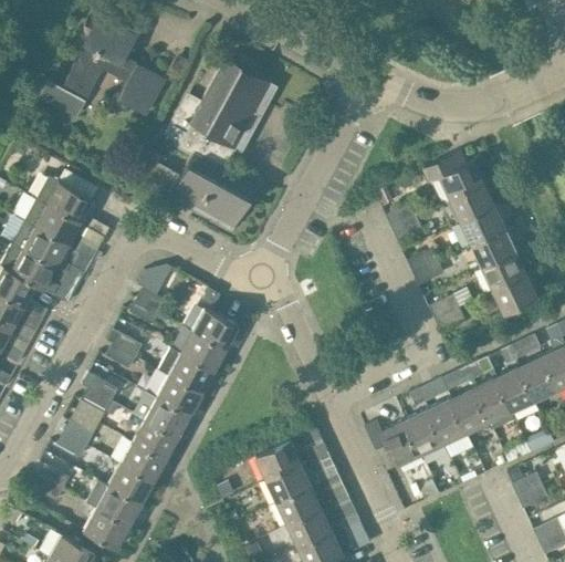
[(40,96),(76,116),(102,70),(126,83),(116,101),(144,116),(164,80),(124,58),(137,34),(98,13),(86,37),(82,34),(70,58),(77,61),(62,89),(48,81),(40,96)]
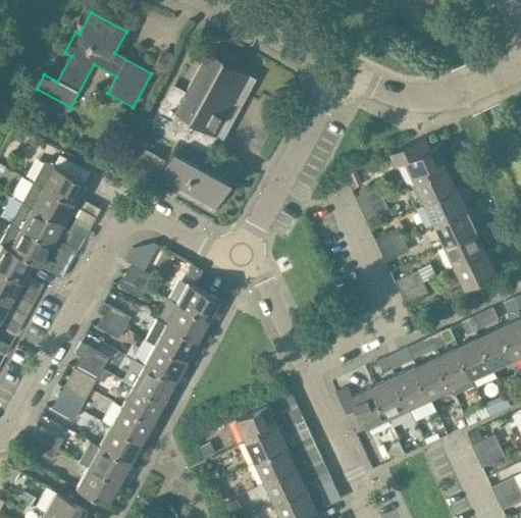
[(178,141),(207,156),(237,103),(242,106),(246,98),(243,97),(251,83),(231,71),(235,65),(219,57),(218,60),(207,54),(169,122),(159,116),(151,131),(176,144),(178,141)]
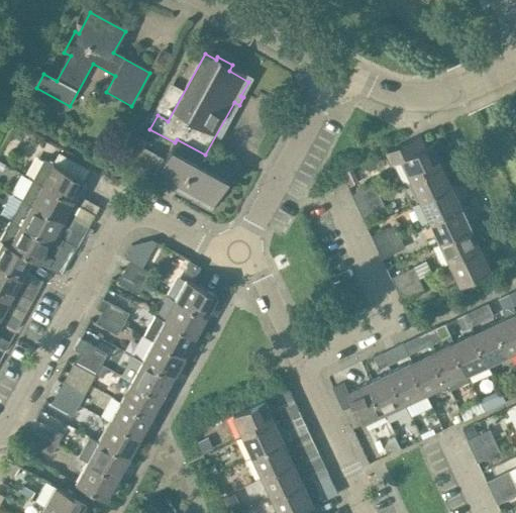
[(199,202),(212,209),(233,171),(205,155),(177,139),(175,142),(165,161),(143,148),(146,143),(132,135),(120,159),(179,191),(178,193),(198,204),(199,202)]
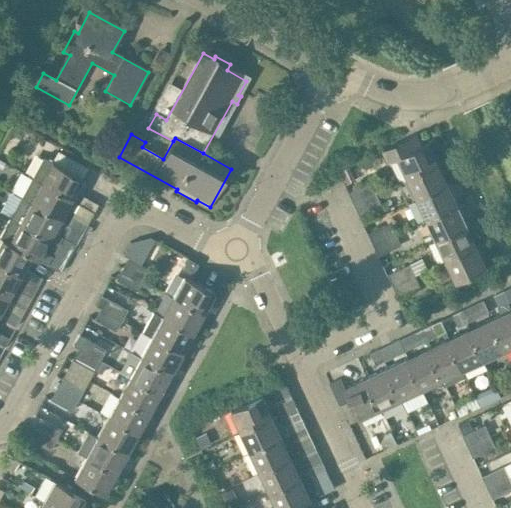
[(399,160),(409,181),(440,166),(430,145),(423,148),(418,137),(410,141),(384,153),(390,164),(399,160)]
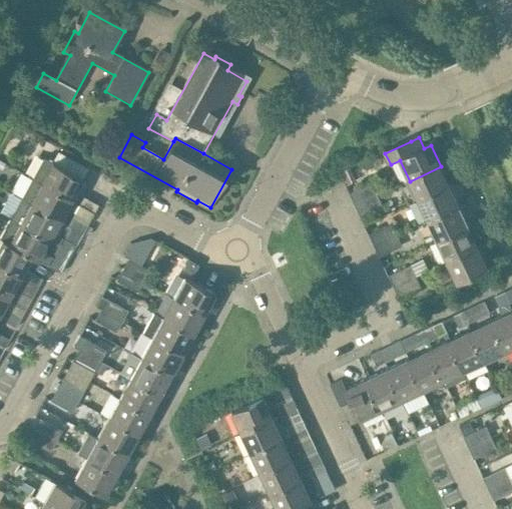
[(44,160),(33,181),(72,202),(83,181),(89,170),(59,154),(53,165),(44,160)]
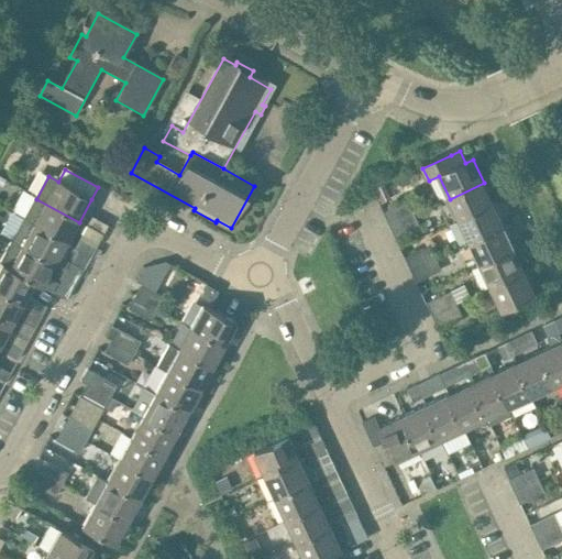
[(450,199),(460,221),(495,206),(484,183),(450,199)]
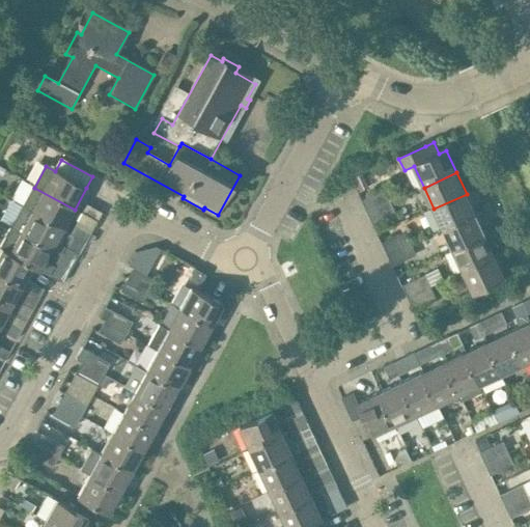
[(34,188),(23,209),(63,230),(75,210),(34,188)]
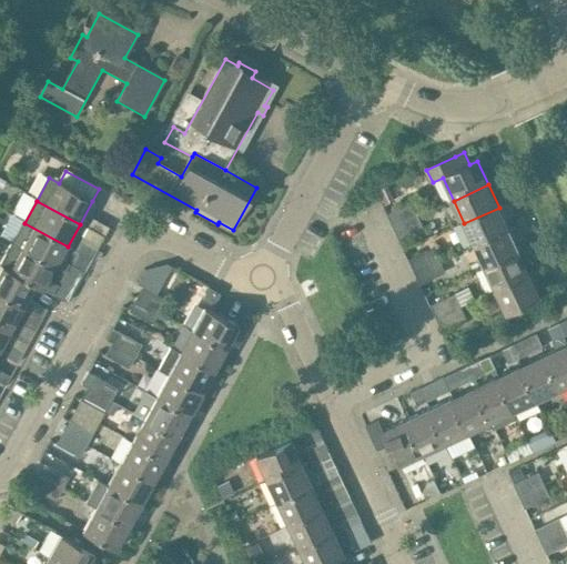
[(388,217),(394,229),(418,217),(413,204),(388,217)]
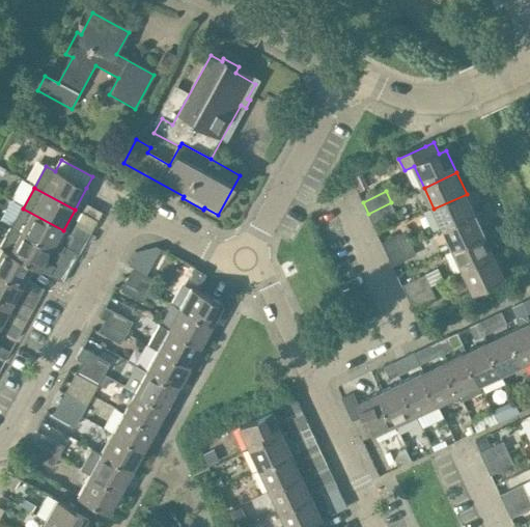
[(434,209),(444,230),(476,215),(467,194),(434,209)]
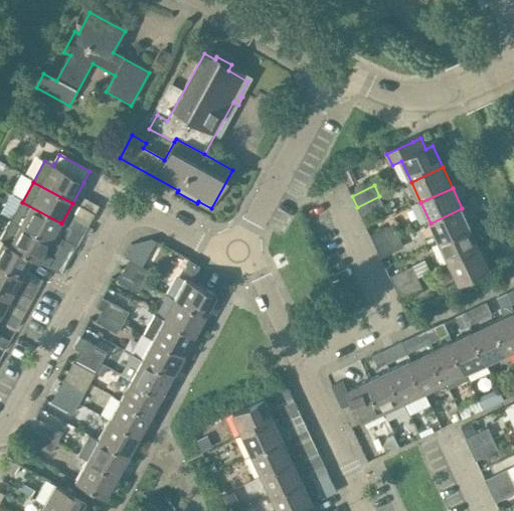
[(357,207),(362,218),(384,208),(379,196),(357,207)]
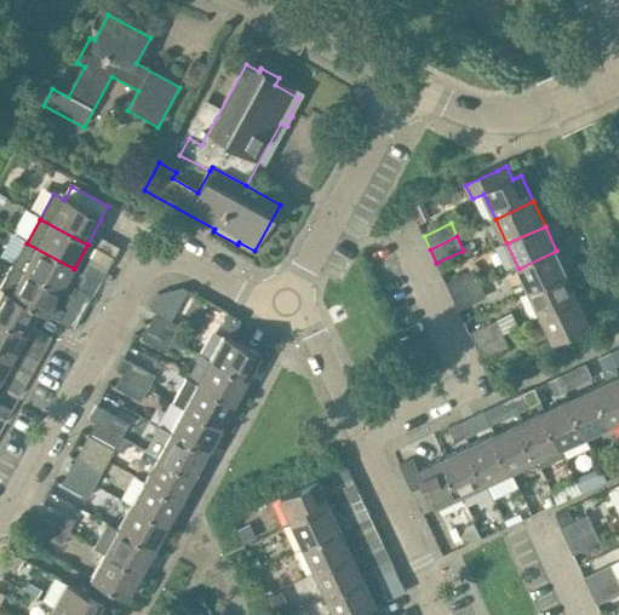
[(97,251),(114,260),(119,251),(102,241),(97,251)]
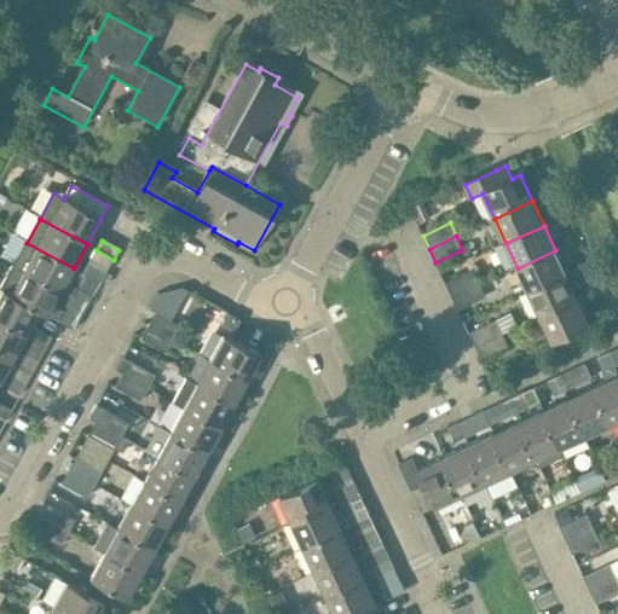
[(27,243),(13,267),(61,293),(70,299),(75,289),(67,281),(74,268),(27,243)]
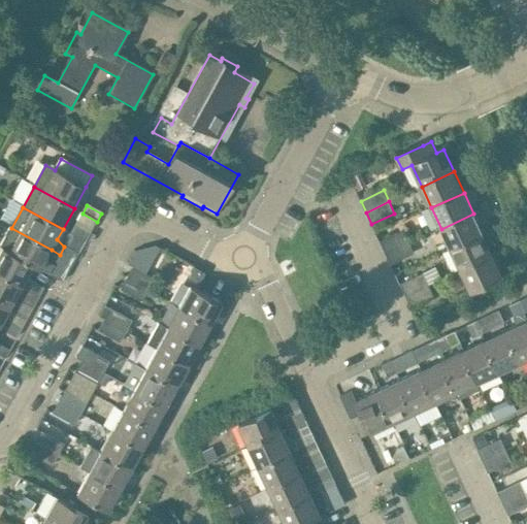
[(441,229),(452,251),(484,235),(473,214),(441,229)]
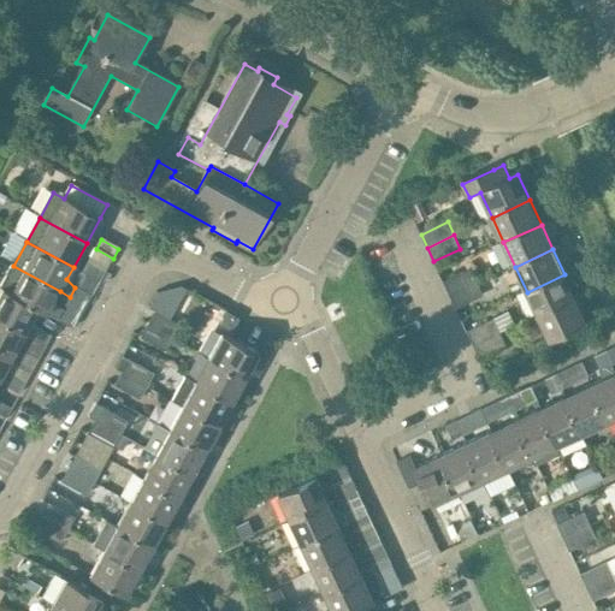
[(83,273),(100,283),(105,273),(88,264),(83,273)]
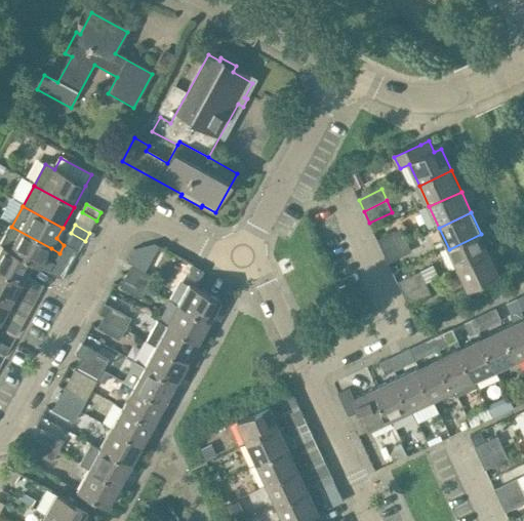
[(1,246),(2,247),(9,251),(33,265),(33,266),(48,274),(52,266),(53,266),(54,265),(45,259),(51,248),(11,227),(1,246)]
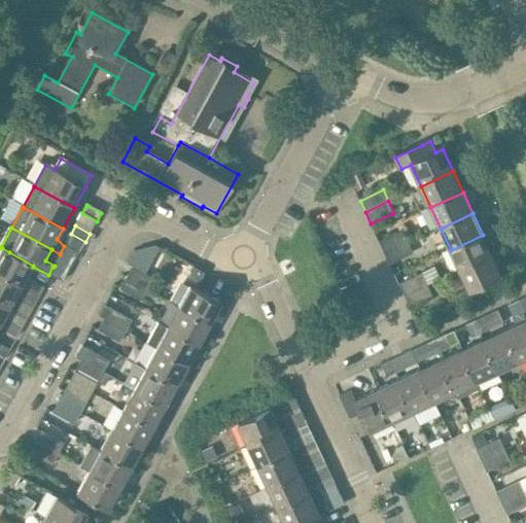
[(380,243),(385,254),(409,244),(402,233),(380,243)]
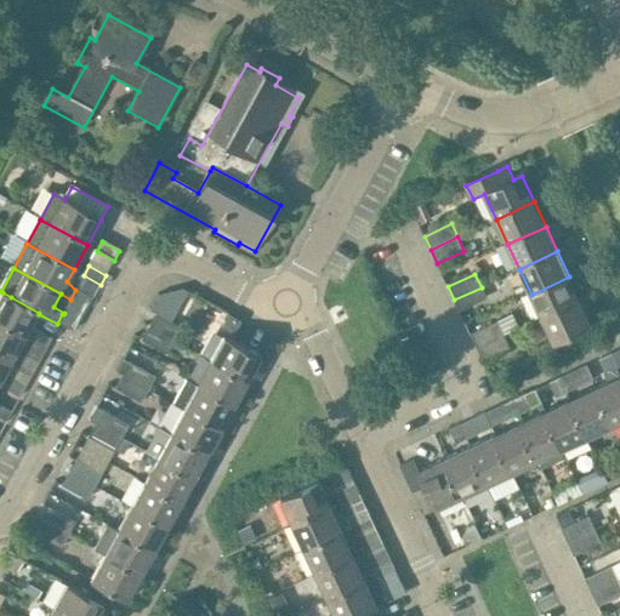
[(532,295),(542,319),(581,302),(569,277),(532,295)]
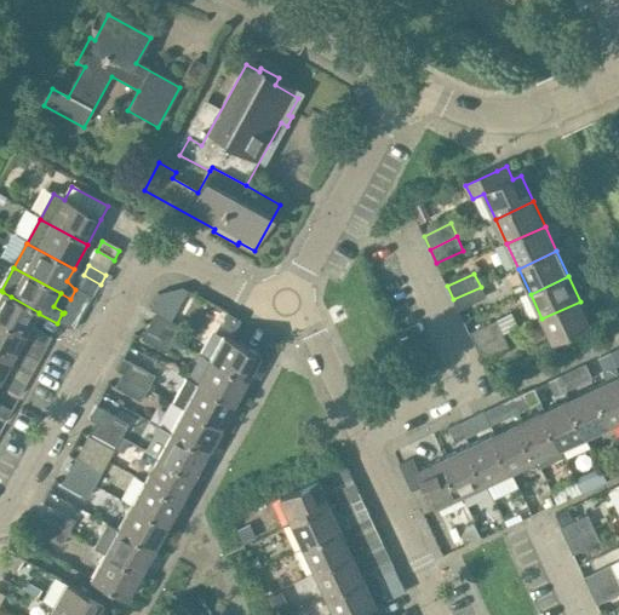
[(453,299),(460,312),(487,300),(481,287),(453,299)]
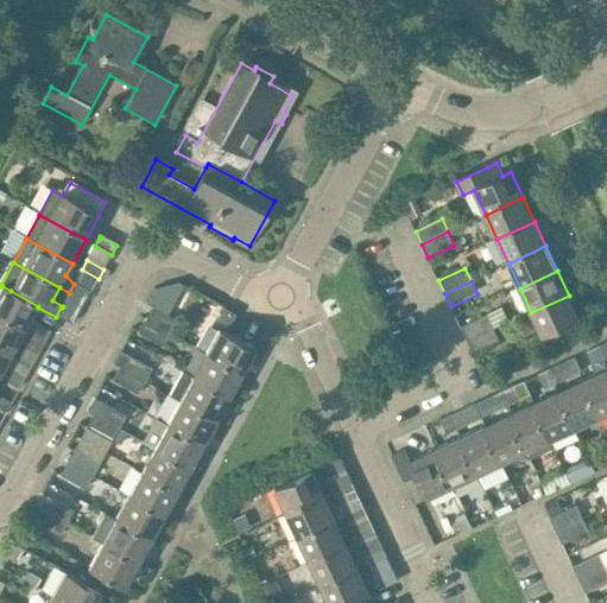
[(69,293),(86,303),(90,293),(74,284),(69,293)]
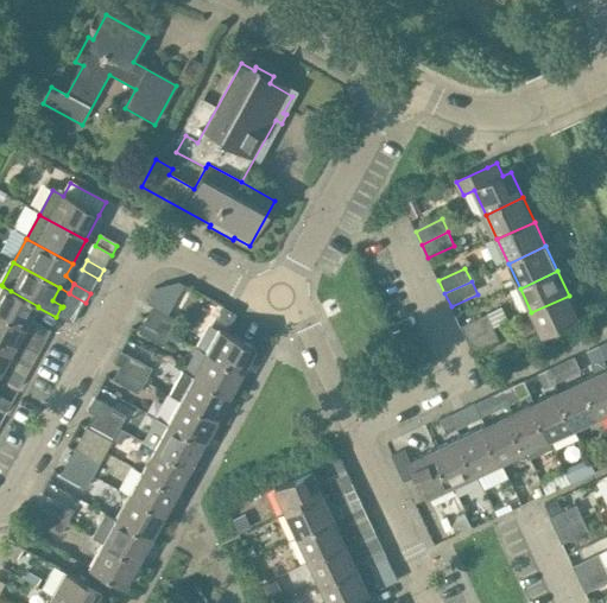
[(2,286),(0,290),(0,316),(25,330),(38,308),(38,306),(11,291),(2,286)]
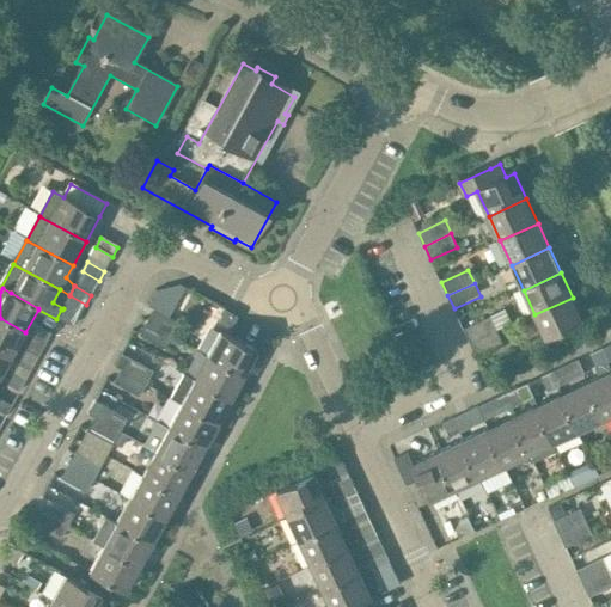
[(535,314),(548,341),(585,323),(573,298),(535,314)]
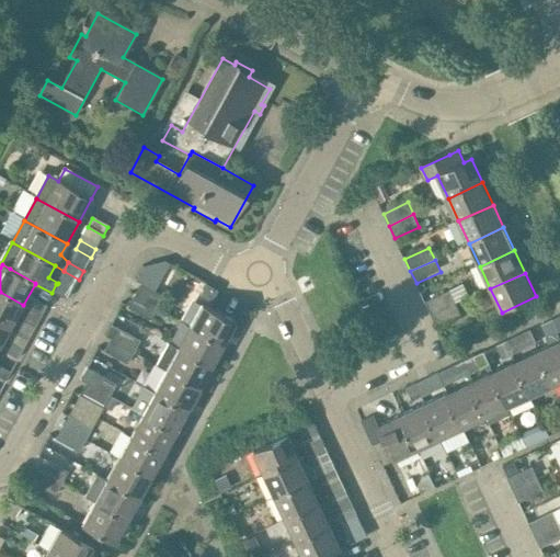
[(52,293),(67,302),(72,293),(57,284),(56,284),(52,293)]
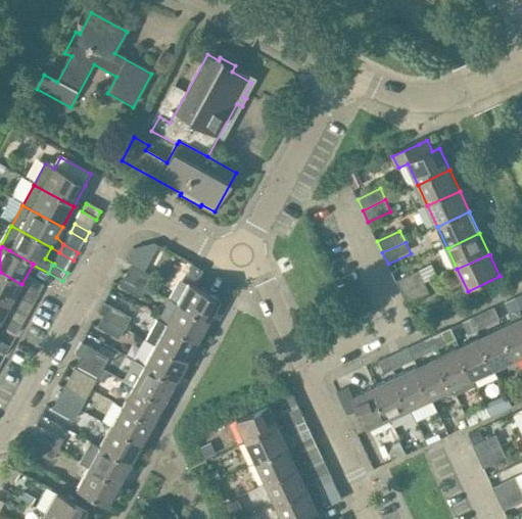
[(126,277),(147,289),(153,278),(132,267),(126,277)]
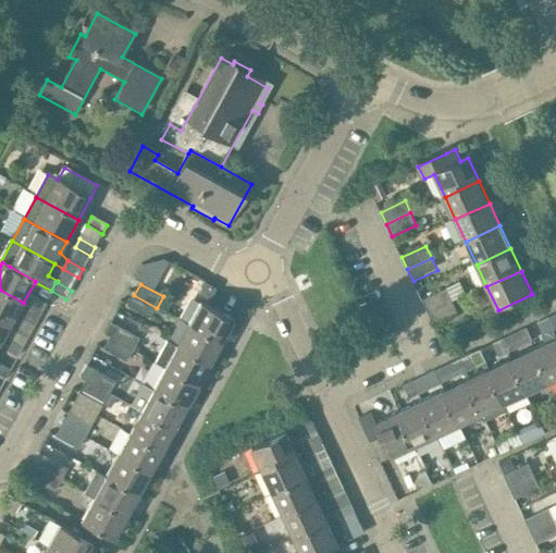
[(0,290),(0,318),(11,324),(23,303),(0,290)]
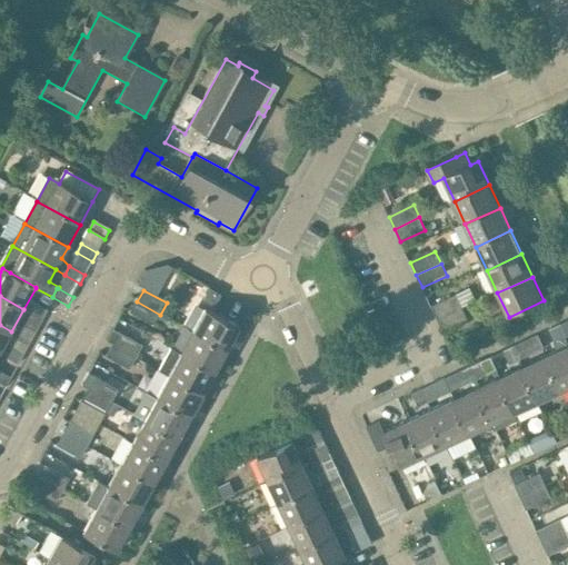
[(431,308),(438,320),(462,309),(457,297),(431,308)]
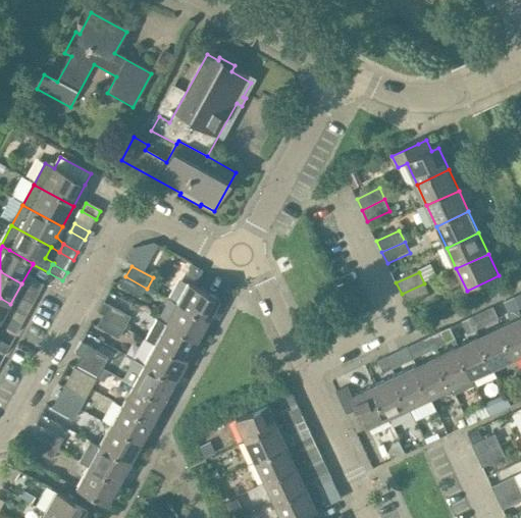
[(119,288),(141,300),(147,289),(125,276),(119,288)]
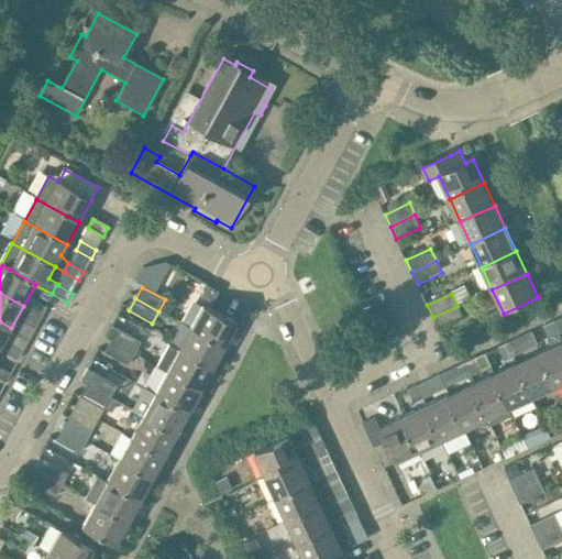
[(30,310),(42,317),(46,308),(34,302),(30,310)]
